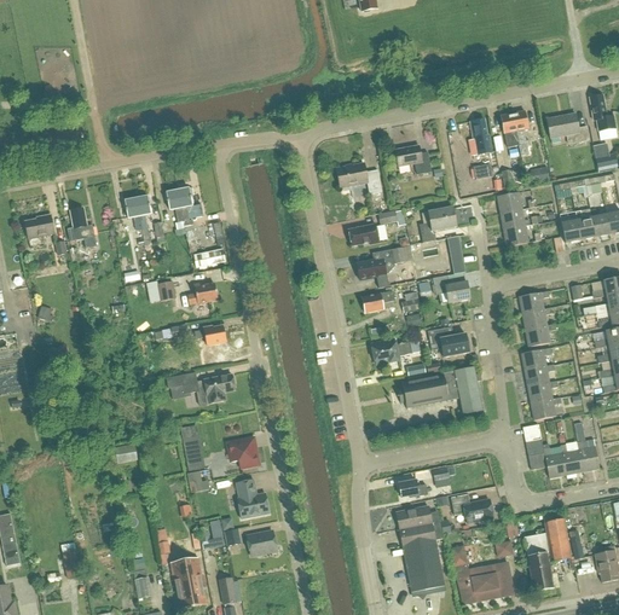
[(27,0),(28,7),(46,4),(47,11),(58,10),(57,0),(27,0)]
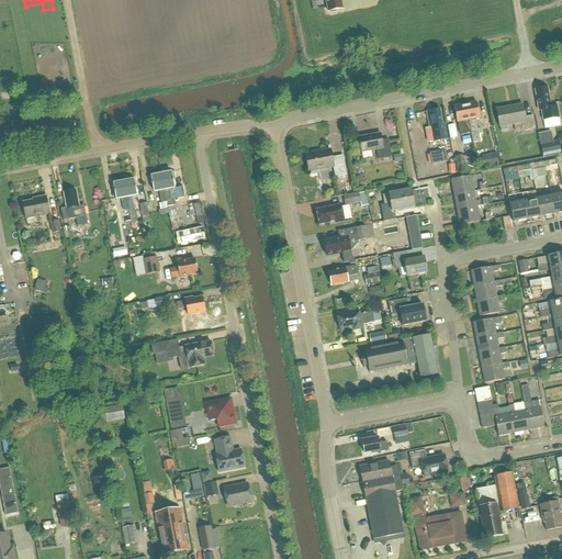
[(326,0),(328,9),(343,7),(341,0),(326,0)]
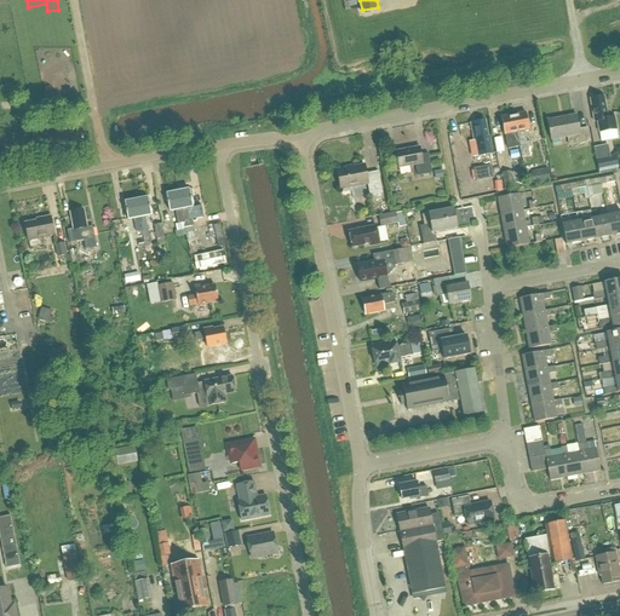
[(607,116),(603,95),(591,97),(595,119),(597,119),(600,130),(616,127),(614,115),(607,116)]
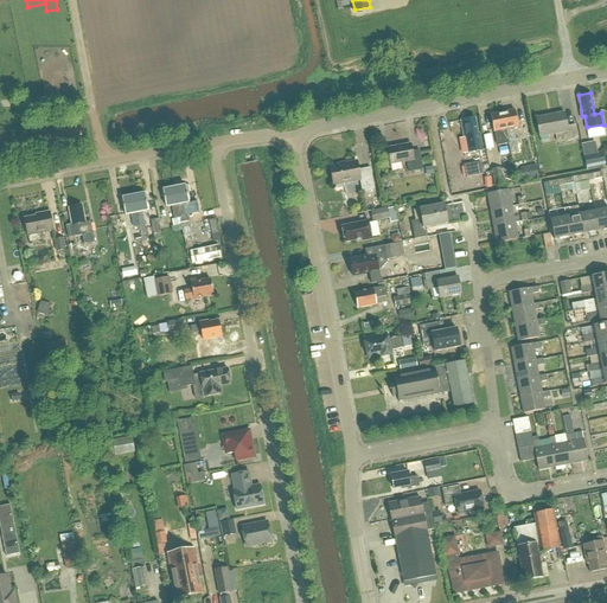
[(502,110),(508,141),(510,151),(518,149),(517,141),(519,141),(518,136),(516,138),(513,126),(517,124),(513,108),(502,110)]
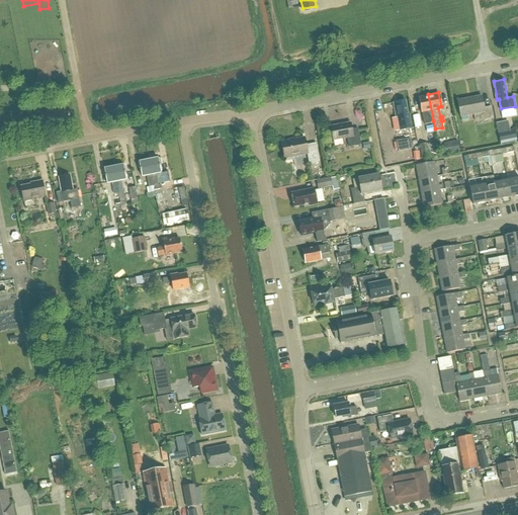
[(433,120),(428,94),(419,96),(421,110),(422,110),(424,122),(433,120)]
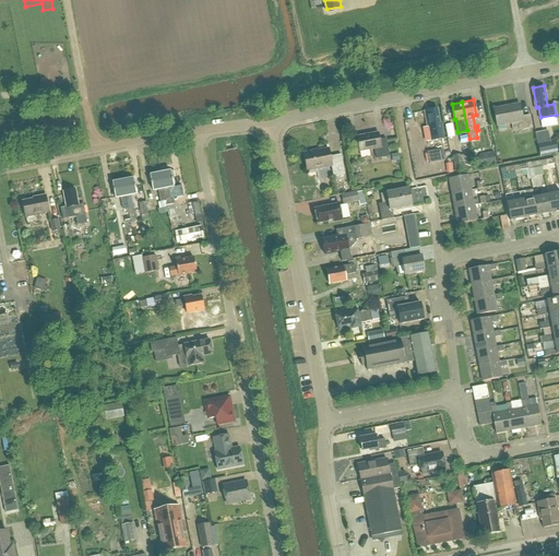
[(522,115),(520,102),(494,107),(497,123),(511,121),(512,129),(532,126),(530,113),(522,115)]
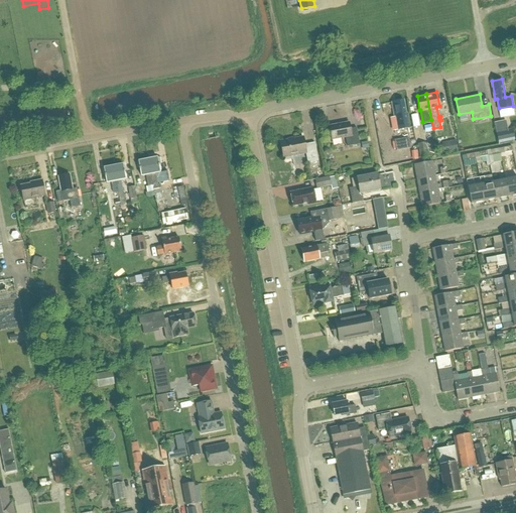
[(406,112),(403,98),(392,100),(394,114),(396,114),(398,127),(409,125),(406,112)]
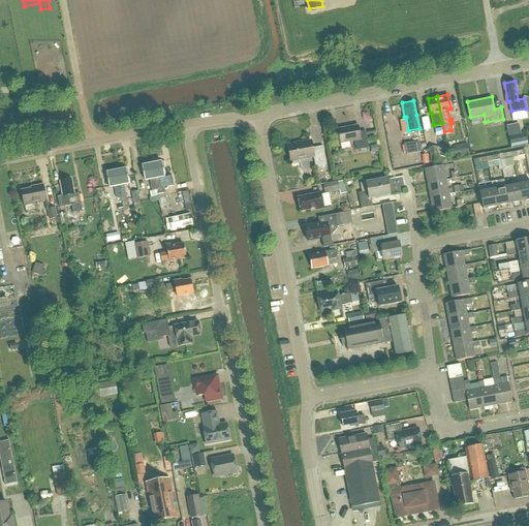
[(360,130),(358,123),(338,126),(340,141),(354,138),(355,142),(356,148),(369,146),(368,140),(366,128),(360,130)]
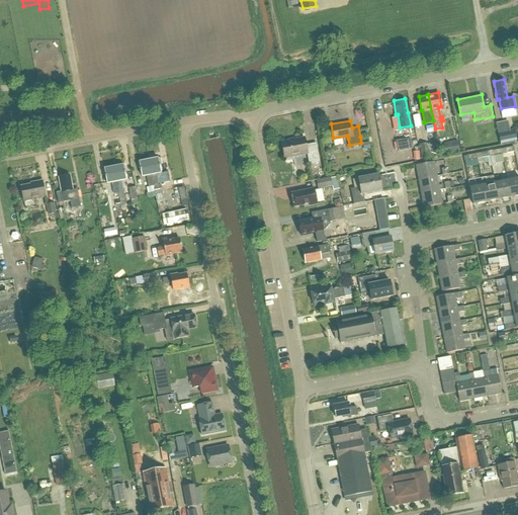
[(500,141),(516,138),(514,129),(509,129),(504,130),(498,131),(500,141)]
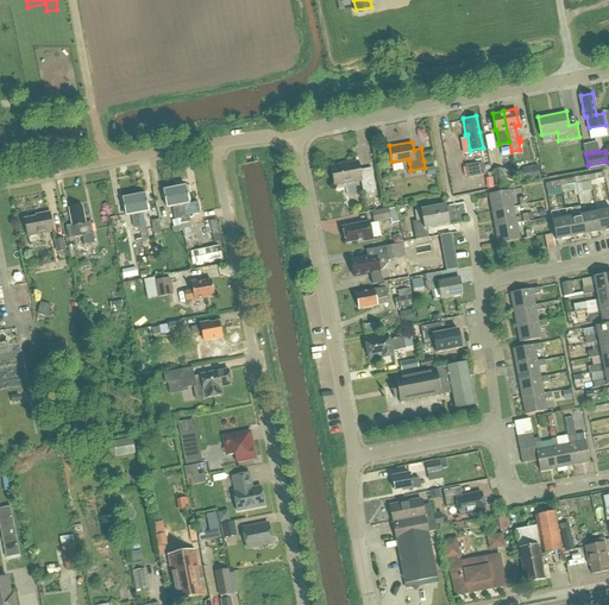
[(359,168),(358,159),(331,164),(334,183),(360,177),(363,189),(376,187),(371,165),(359,168)]
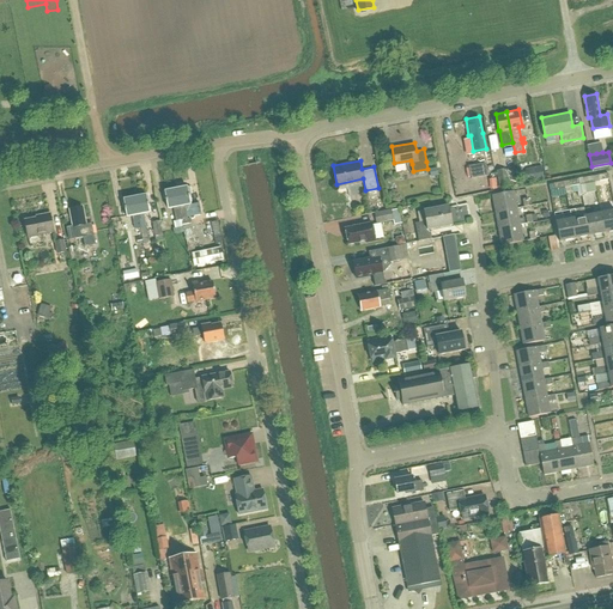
[(469,176),(486,174),(485,160),(468,163),(469,176)]
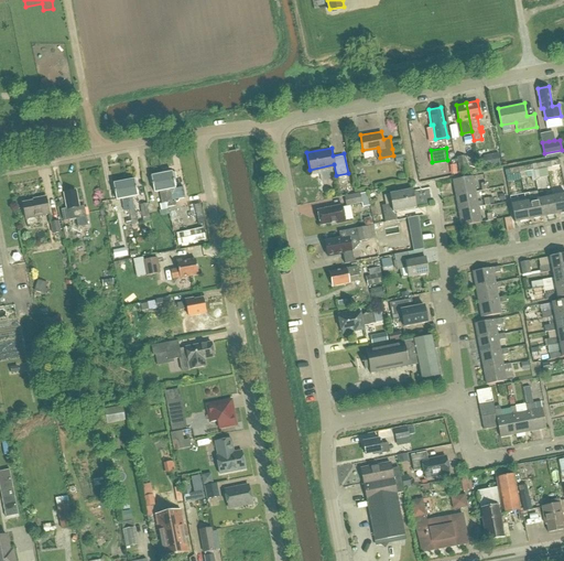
[(485,165),(500,162),(498,151),(483,153),(485,165)]
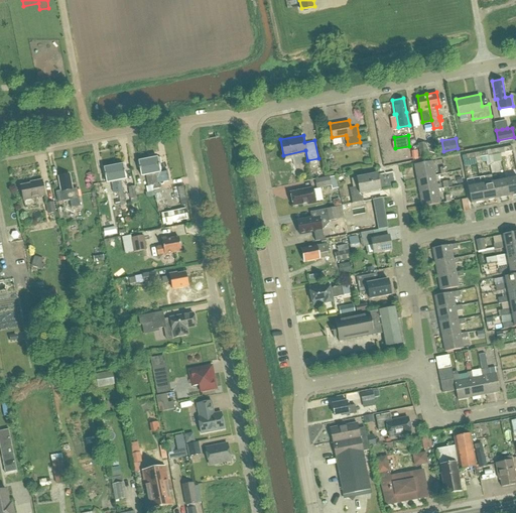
[(428,155),(426,142),(425,140),(416,142),(419,156),(428,155)]
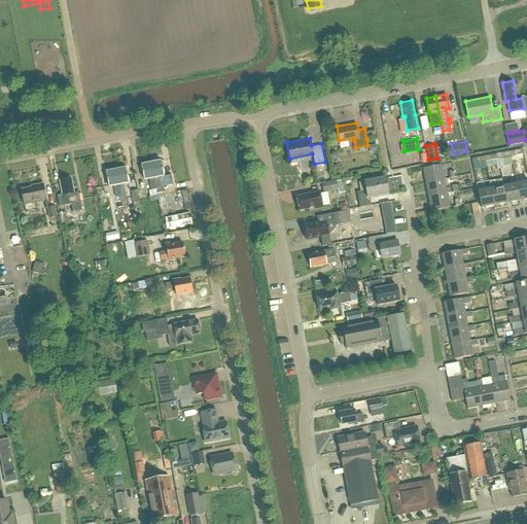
[(151,161),(156,187),(161,186),(159,175),(164,174),(163,168),(163,167),(163,165),(164,165),(163,159),(161,160),(161,159),(151,161)]
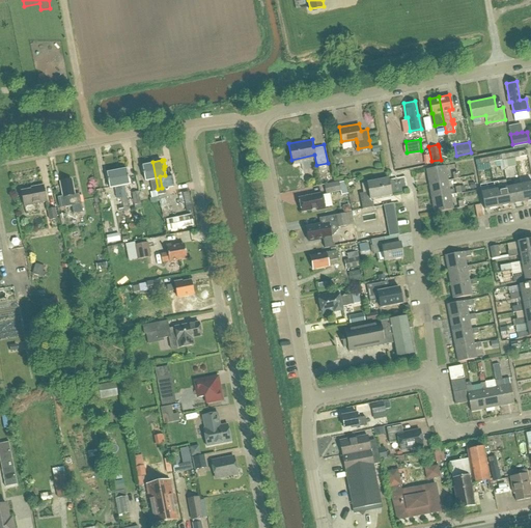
[(152,190),(158,189),(152,162),(142,164),(141,165),(142,171),(143,170),(143,172),(144,172),(145,179),(150,178),(152,190)]
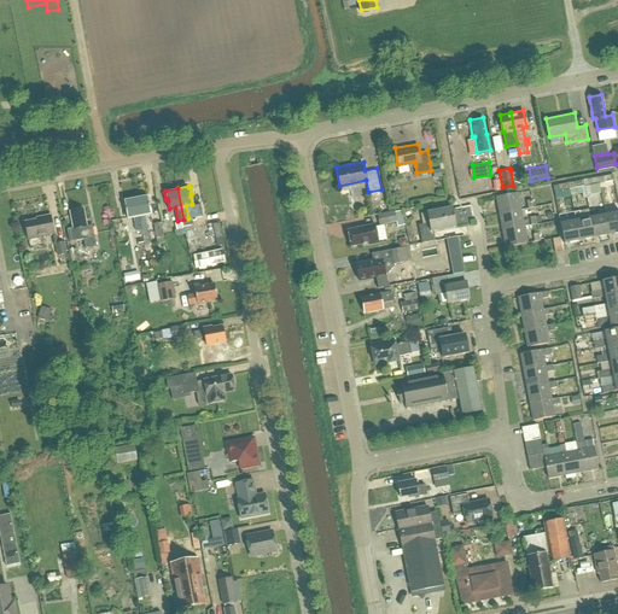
[(500,212),(522,208),(518,191),(496,196),(500,212)]
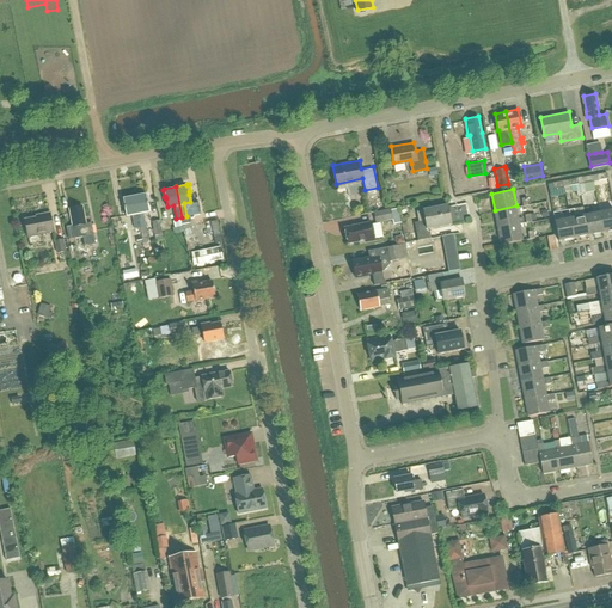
[(146,225),(146,223),(144,212),(148,210),(147,202),(148,202),(147,200),(148,200),(147,192),(146,192),(134,195),(140,226),(146,225)]
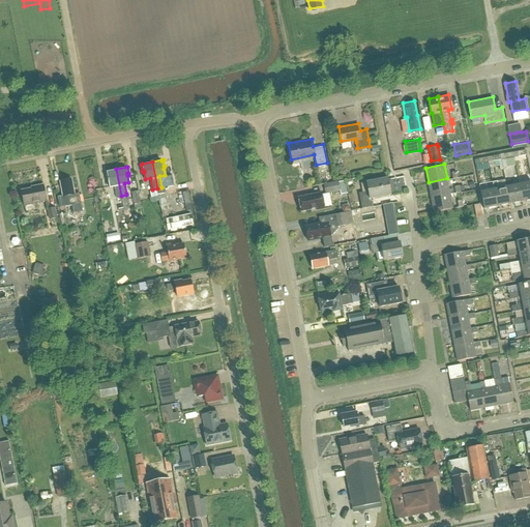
[(121,196),(116,169),(107,170),(107,171),(106,171),(107,177),(108,177),(108,179),(109,179),(110,186),(115,185),(117,196),(121,196)]
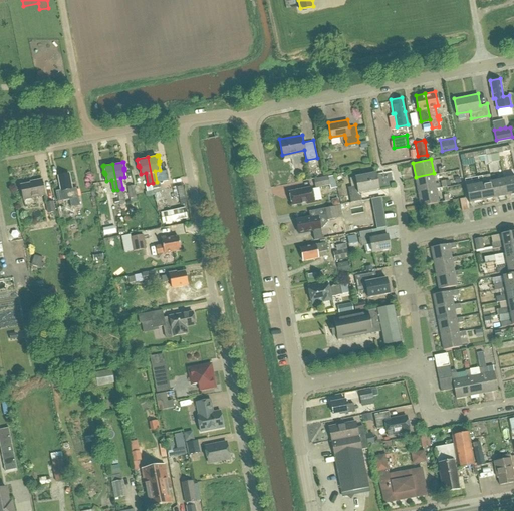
[(350,200),(361,198),(359,191),(378,187),(375,171),(354,175),(356,184),(348,186),(350,200)]
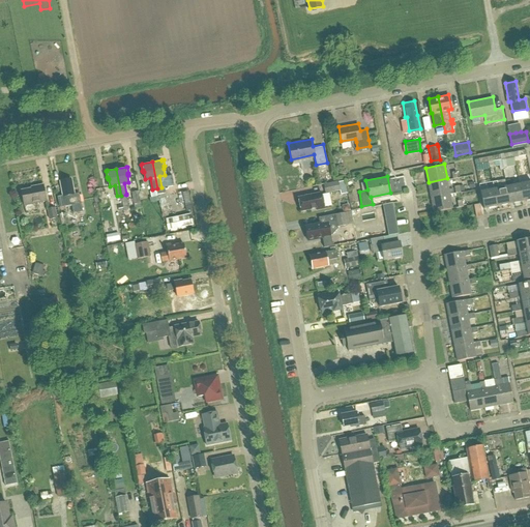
[(71,185),(70,177),(61,179),(63,187),(62,187),(63,194),(57,195),(59,205),(71,203),(72,211),(83,209),(81,201),(79,191),(74,192),(72,185),(71,185)]
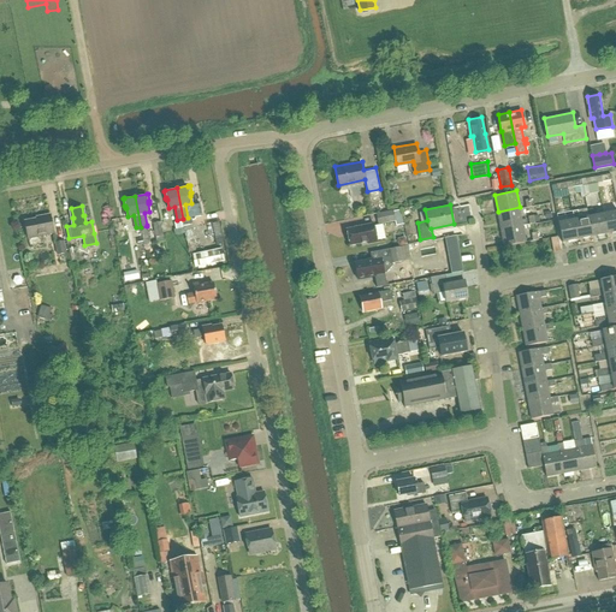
[(520,207),(498,212),(502,227),(523,224),(520,207)]
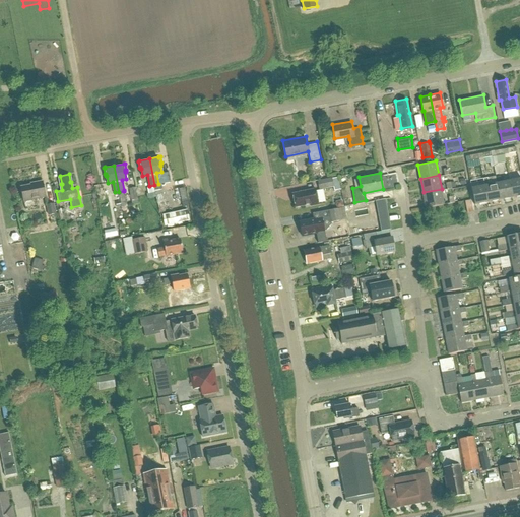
[(340,187),(338,176),(332,177),(331,176),(317,179),(319,188),(332,185),(333,188),(340,187)]
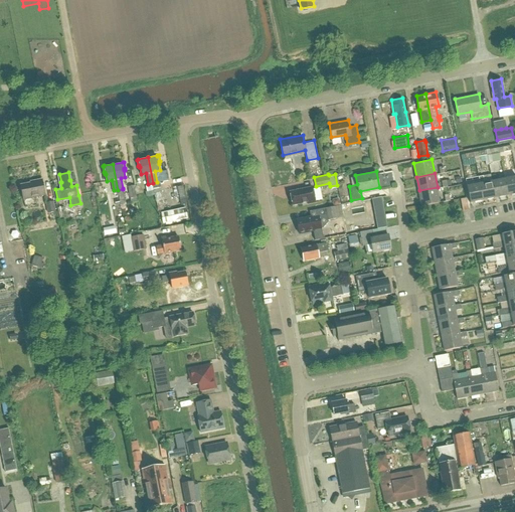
[(496,196),(492,180),(484,181),(483,174),(478,175),(480,182),(483,199),(496,196)]
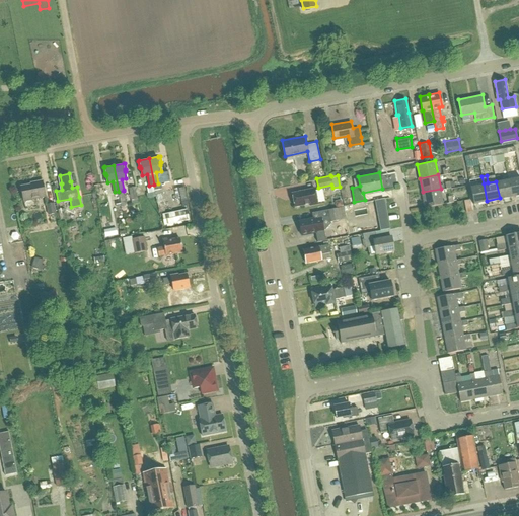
[(518,176),(508,178),(512,196),(518,194),(518,176)]
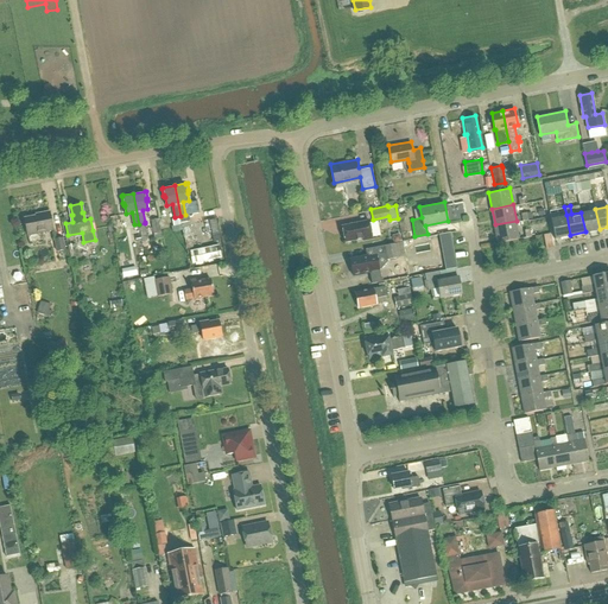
[(29,233),(54,228),(50,209),(36,211),(37,214),(25,215),(29,233)]
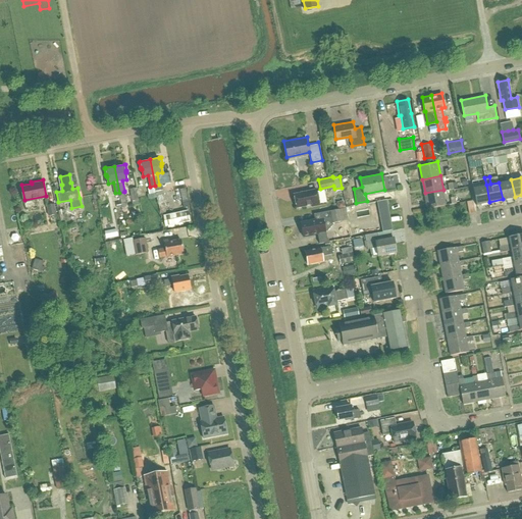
[(503,199),(515,197),(511,179),(499,183),(503,199)]
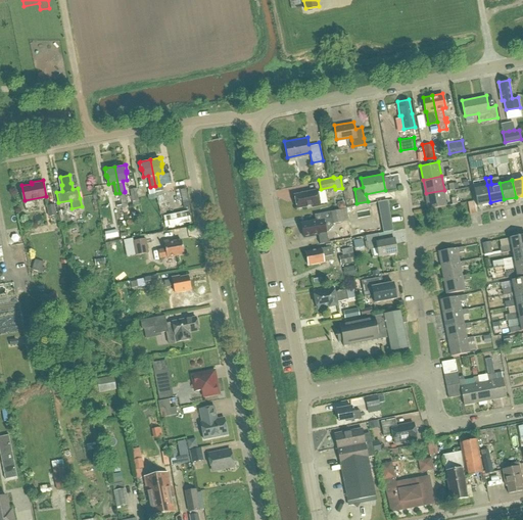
[(478,204),(490,202),(487,185),(474,187),(478,204)]
